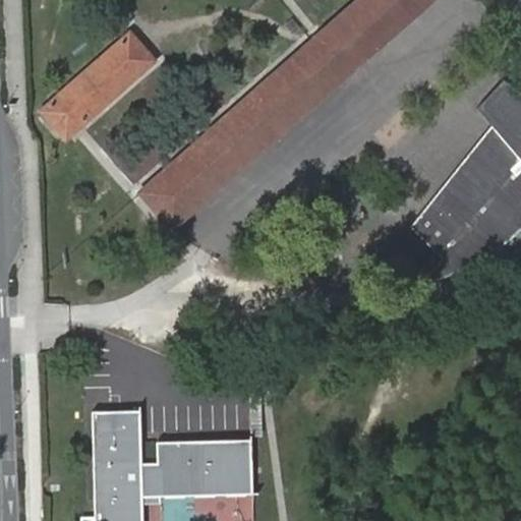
[(362,0),(136,192),(167,228),(435,0),(362,0)]
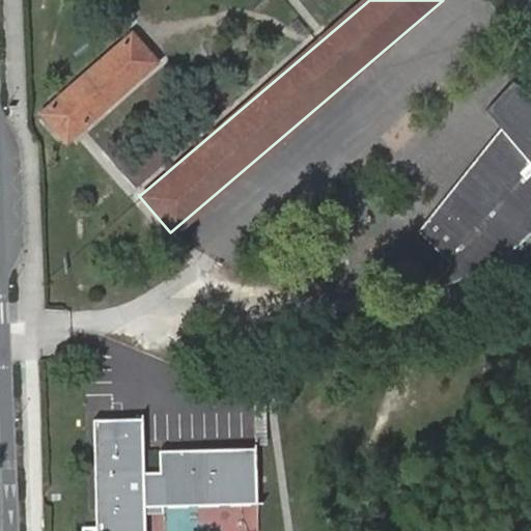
[(131,36),(88,76),(112,104),(156,64),(131,36)]
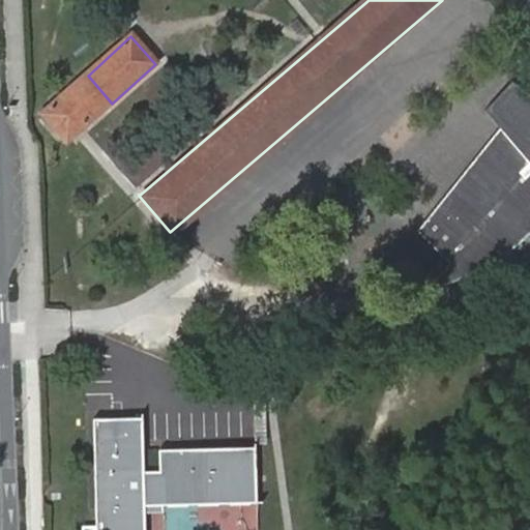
[(112,104),(88,76),(43,115),(67,143),(112,104)]
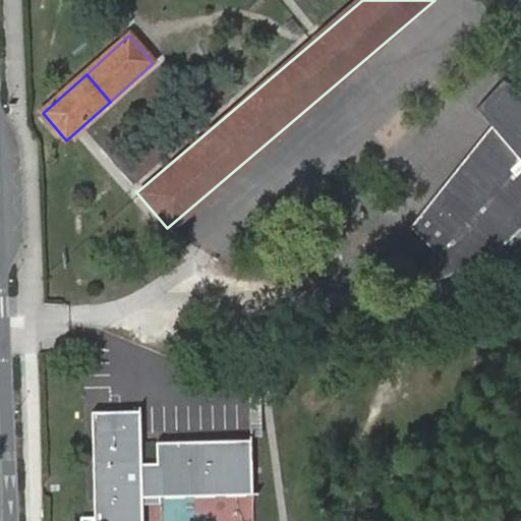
[(488,126),(409,227),(431,251),(439,243),(447,251),(440,258),(415,285),(448,276),(471,265),(497,248),(520,227),(520,94),(503,80),(474,108),(488,126)]
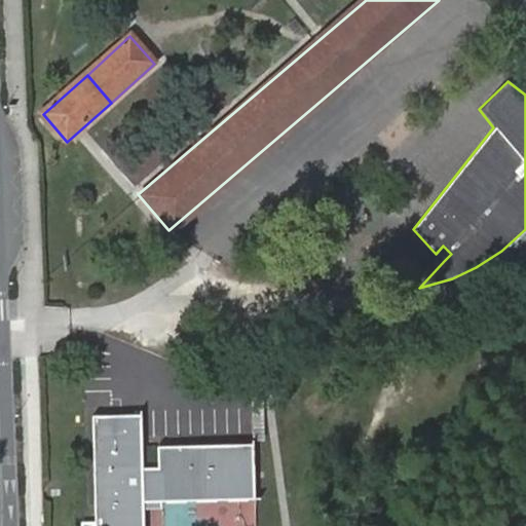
[(443,246),(436,254),(444,261),(451,254),(443,246)]
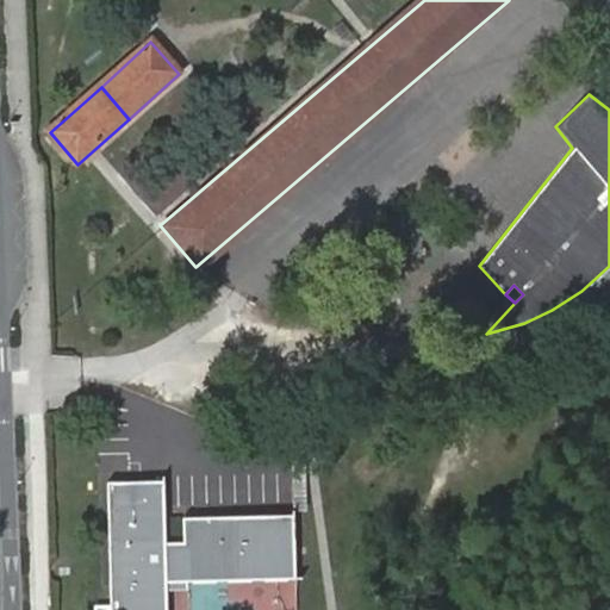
[(163,479),(106,480),(109,609),(156,609),(157,609),(166,609),(166,589),(165,576),(181,574),(181,580),(184,579),(293,579),(293,515),(181,516),(181,540),(165,541),(163,479)]
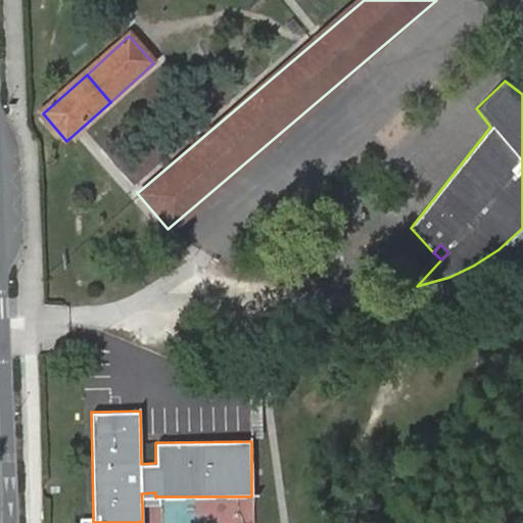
[(141,493),(142,505),(157,505),(157,496),(155,497),(155,492),(141,493)]
